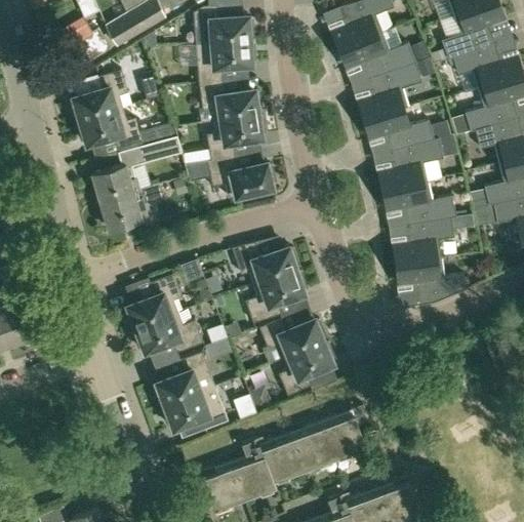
[(77,0),(85,17),(99,10),(94,0),(77,0)]
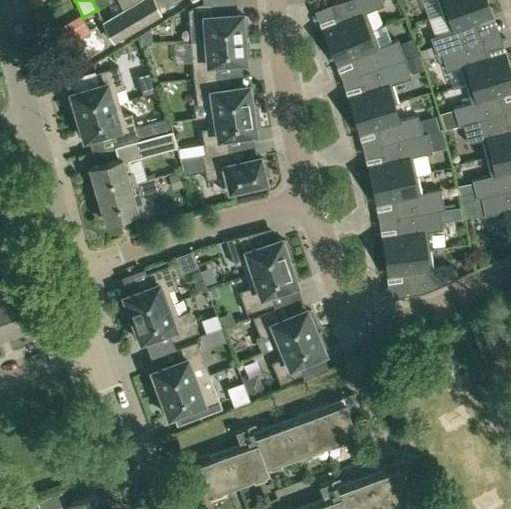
[(162,17),(160,15),(153,0),(143,0),(124,12),(128,21),(135,33),(162,17)]
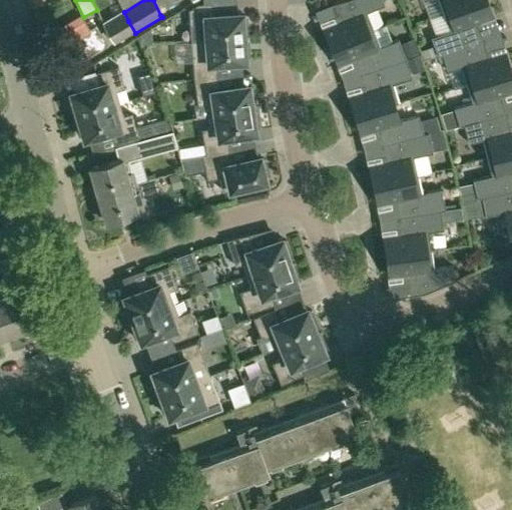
[(184,0),(153,0),(160,15),(184,0)]
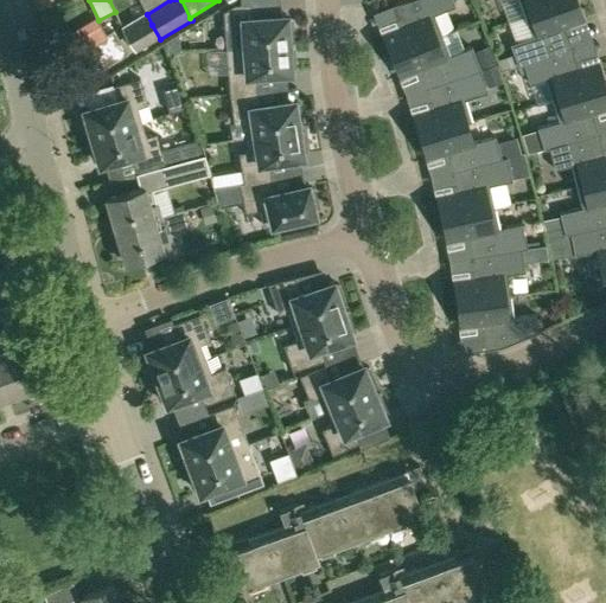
[(393,57),(442,38),(433,15),(455,6),(452,0),(414,0),(394,7),(402,27),(383,34),(393,57)]
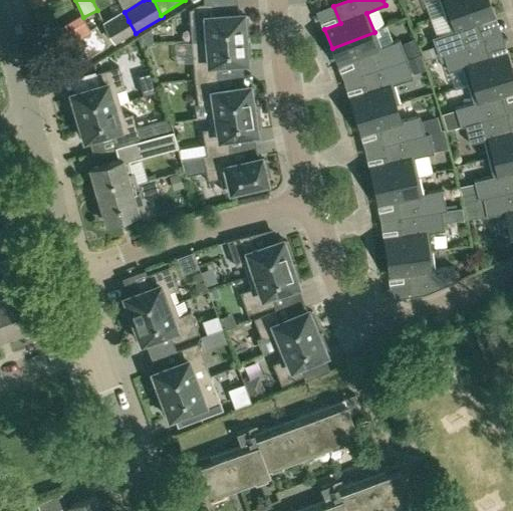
[(439,0),(445,16),(487,1),(486,0),(422,0),(424,4),(435,0),(439,0)]
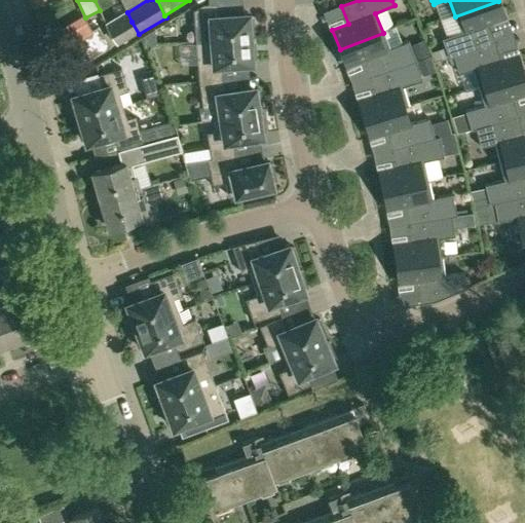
[(498,1),(455,16),(461,35),(442,41),(449,60),(453,58),(495,43),(489,27),(505,21),(498,1)]
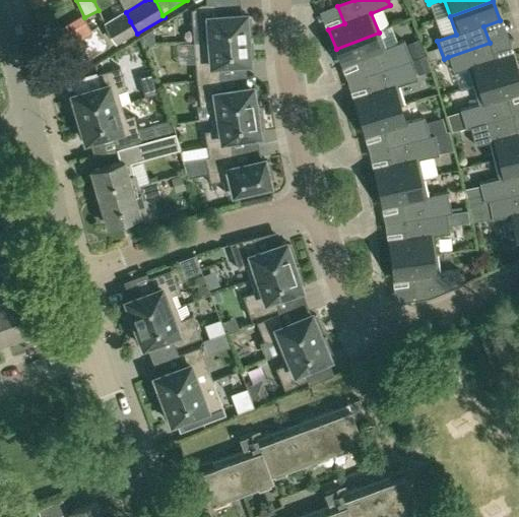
[(194,44),(248,40),(247,36),(251,35),(250,18),(246,19),(246,15),(216,17),(215,5),(201,6),(192,12),(194,44)]
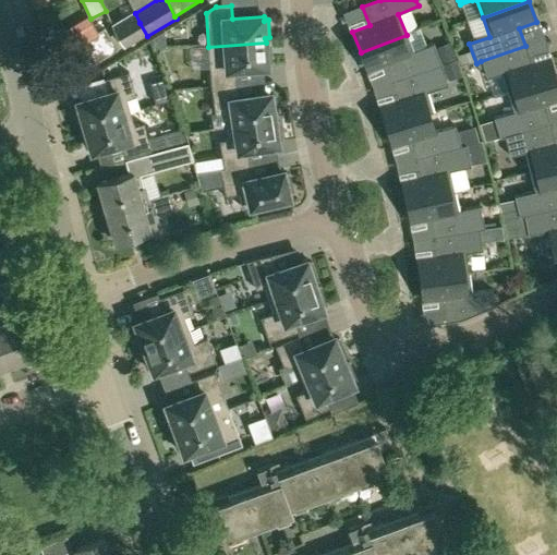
[(135,13),(121,22),(112,27),(124,50),(147,36),(140,23),(135,13)]
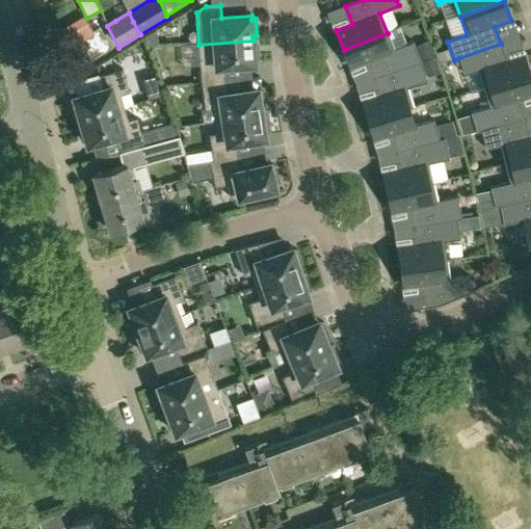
[(100,29),(65,50),(78,70),(112,49),(100,29)]
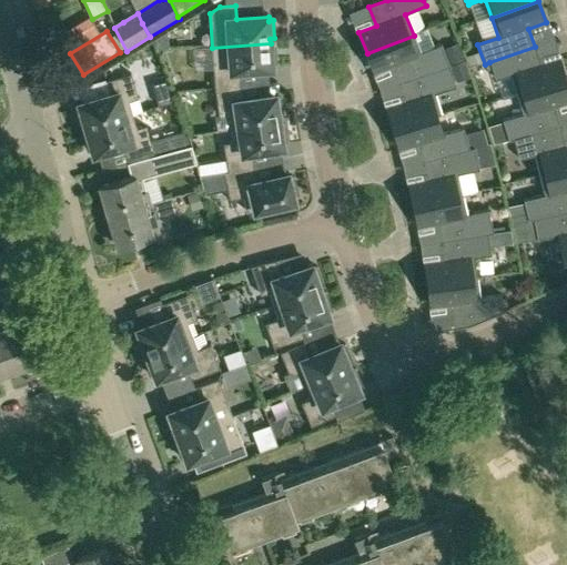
[(375,74),(393,68),(400,87),(451,69),(442,44),(421,53),(414,36),(367,53),(375,74)]
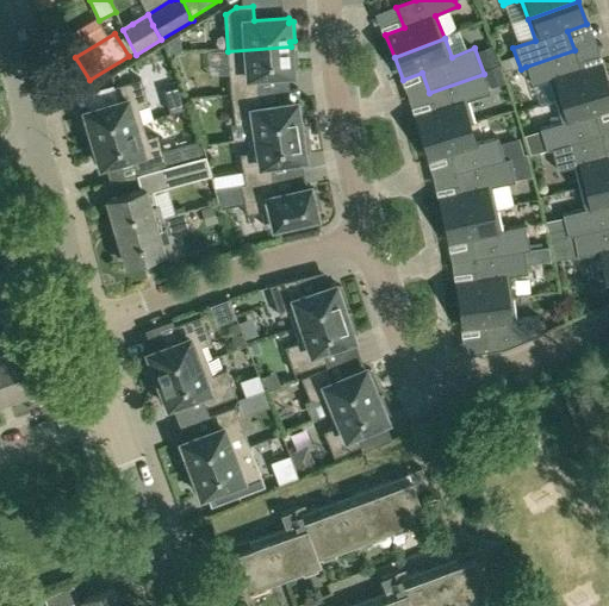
[(291,47),(228,51),(231,95),(260,93),(259,77),(292,75),(292,70),(297,69),(296,50),(291,51),(291,47)]
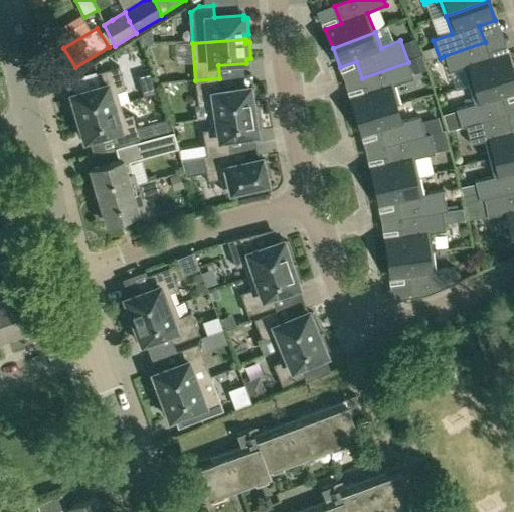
[(414,75),(427,70),(414,39),(401,45),(414,75)]
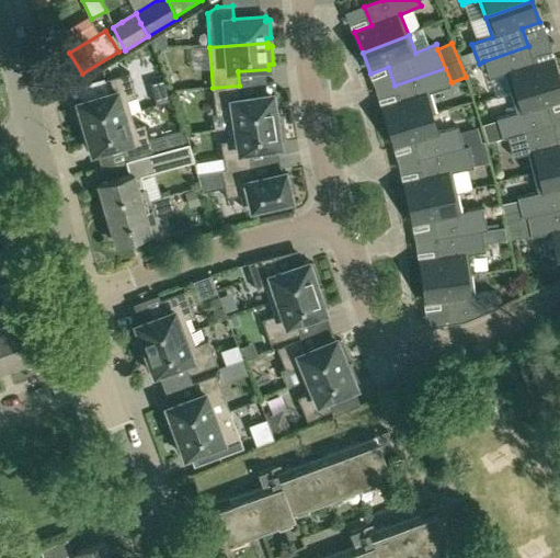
[(528,46),(483,61),(490,81),(505,76),(512,95),(559,81),(552,59),(534,65),(528,46)]
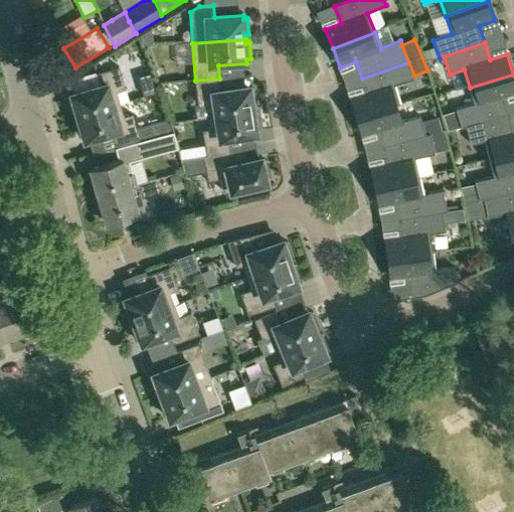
[(408,62),(362,78),(367,93),(351,98),(357,118),(396,106),(400,105),(394,84),(413,78),(408,62)]
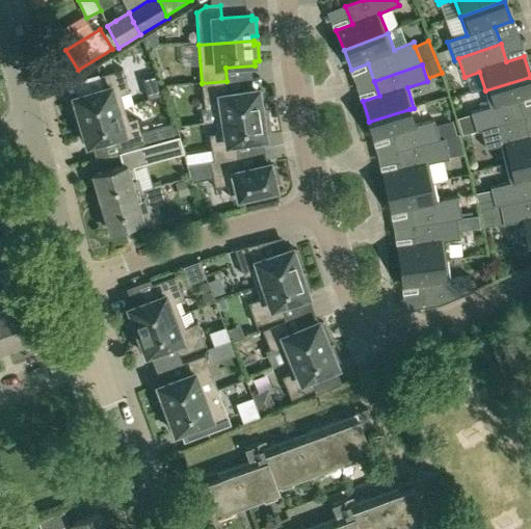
[(125,109),(121,97),(130,95),(123,71),(99,78),(102,90),(74,99),(75,103),(71,104),(75,120),(79,118),(80,123),(125,109)]
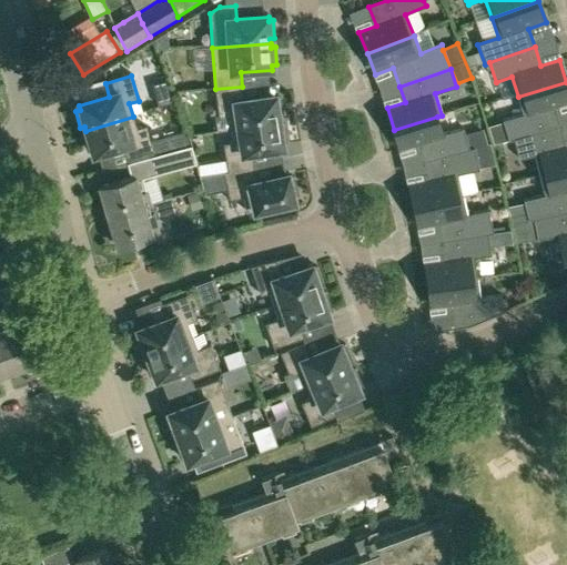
[(566,82),(518,97),(524,117),(503,123),(509,143),(514,141),(560,128),(555,109),(566,104),(566,82)]
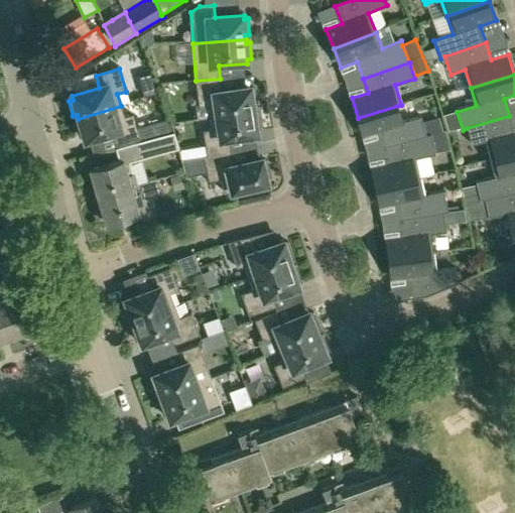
[(220,79),(196,81),(200,106),(208,105),(210,117),(254,111),(253,107),(257,107),(255,91),(251,91),(250,88),(222,92),(220,79)]
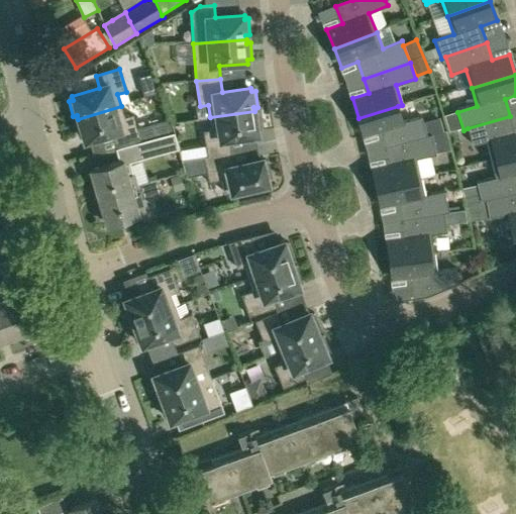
[(121,106),(78,119),(80,122),(76,124),(80,139),(84,138),(85,142),(113,133),(116,145),(139,138),(133,116),(125,118),(121,106)]
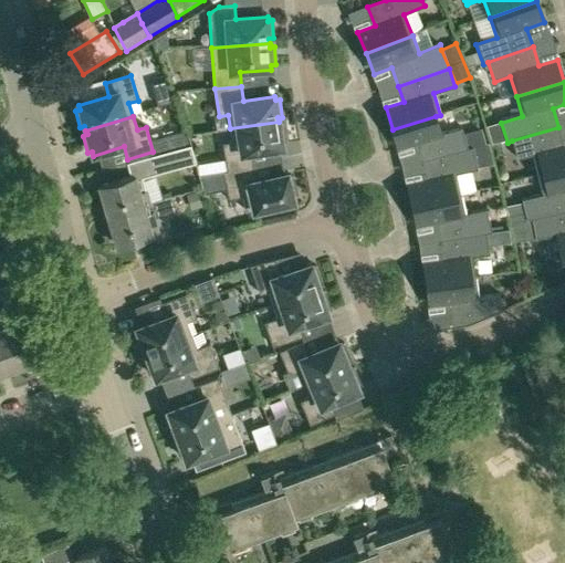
[(485,144),(481,129),(463,134),(462,128),(442,135),(436,116),(393,129),(399,150),(417,146),(422,163),(469,152),(489,146),(489,144),(485,144)]
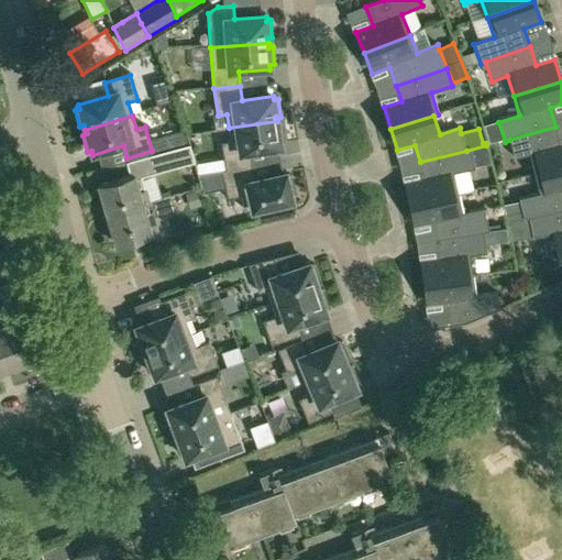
[(277,121),(229,128),(231,142),(221,143),(226,171),(252,167),(250,152),(281,147),(281,143),(285,142),(282,125),(277,125),(277,121)]
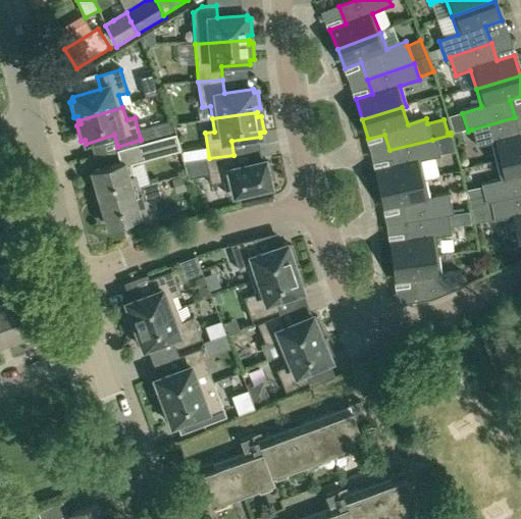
[(515,117),(472,130),(476,148),(491,144),(497,163),(520,156),(520,136),(519,136),(515,117)]
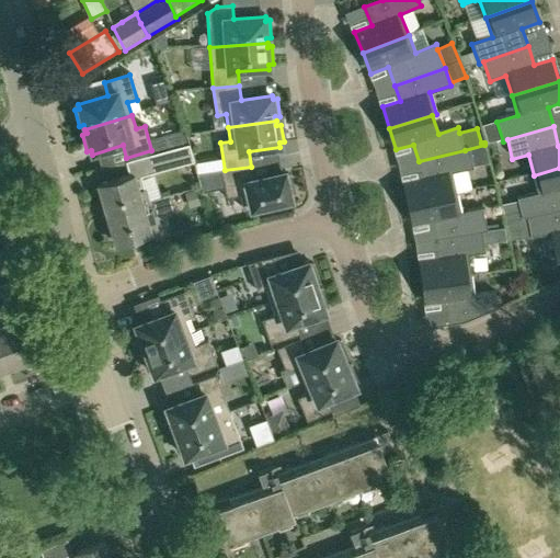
[(422,179),(404,183),(409,205),(457,194),(453,172),(473,168),(489,163),(484,145),(465,150),(419,161),(422,179)]
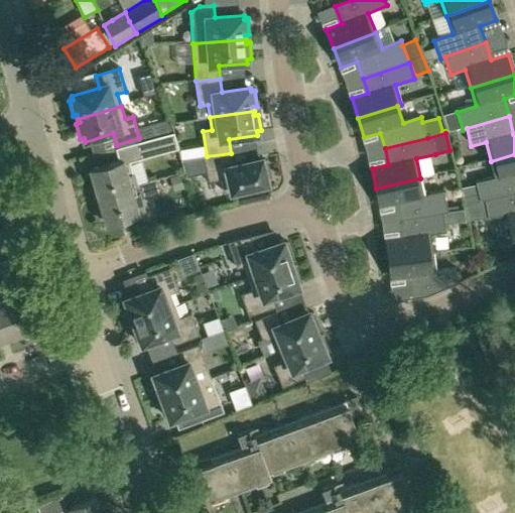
[(134,145),(139,161),(177,150),(173,134),(134,145)]
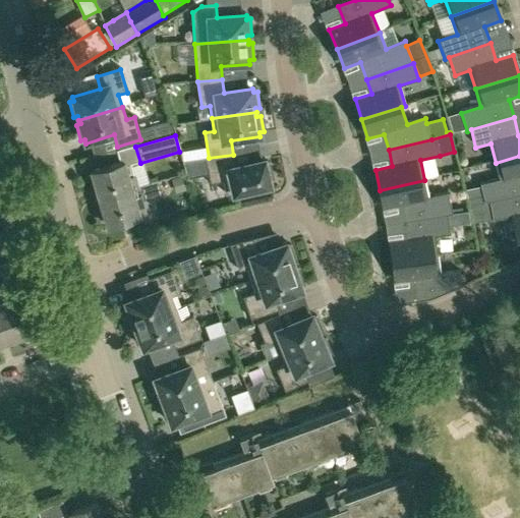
[(188,178),(208,174),(203,150),(183,154),(188,178)]
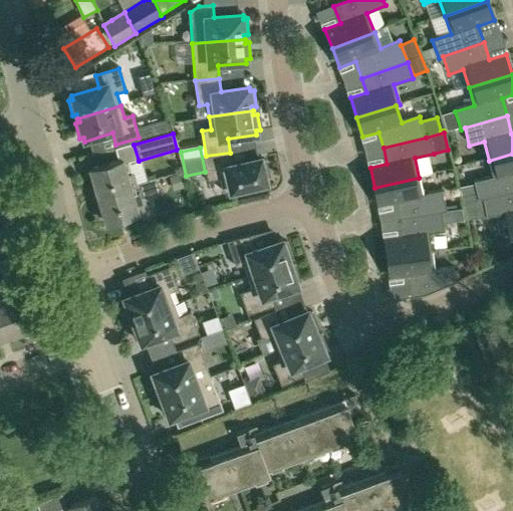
[(230,153),(206,156),(202,157),(208,182),(220,179),(224,194),(267,184),(266,180),(270,179),(266,161),(262,162),(261,159),(233,165),(230,153)]
